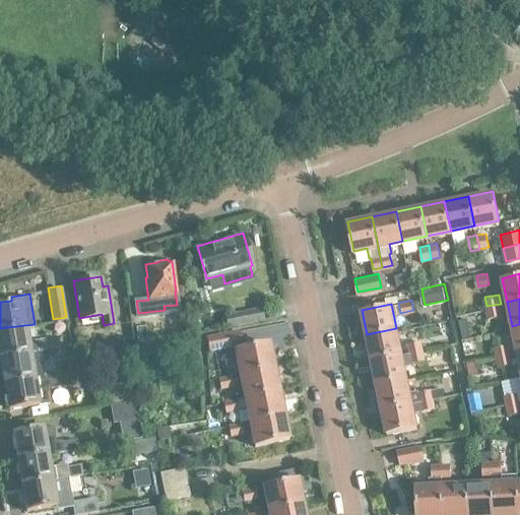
[(489,316),(502,313),(501,304),(486,306),(489,316)]
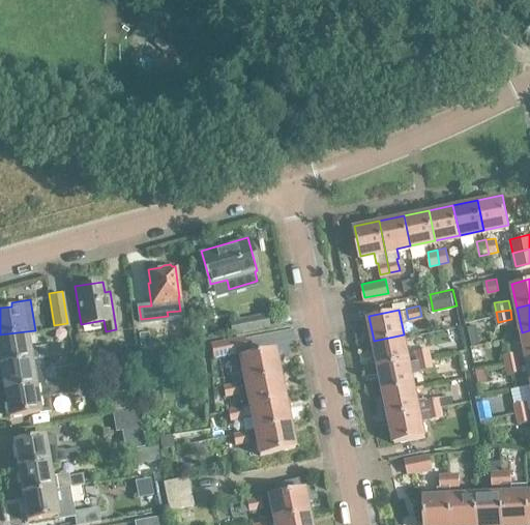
[(268,323),(266,312),(229,319),(232,331),(268,323)]
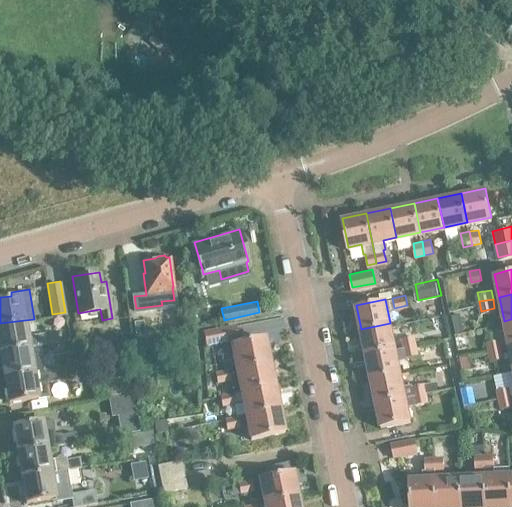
[(143,318),(133,320),(135,334),(144,333),(143,318)]
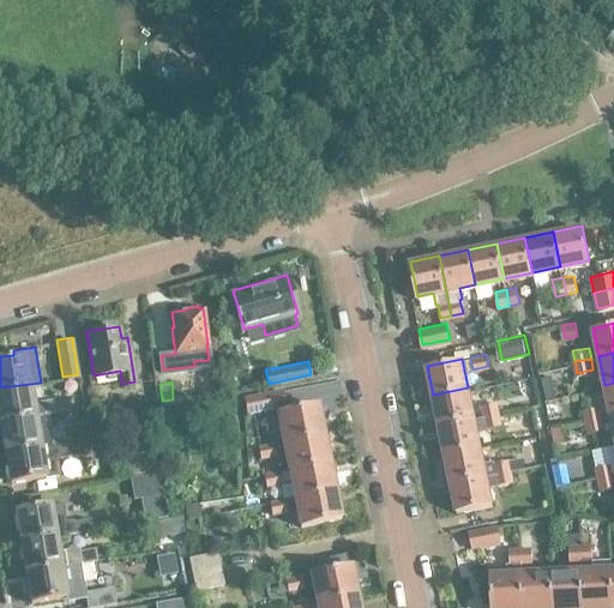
[(48,411),(71,407),(70,396),(54,399),(53,397),(32,401),(30,384),(0,387),(0,419),(40,413),(47,411),(48,411)]
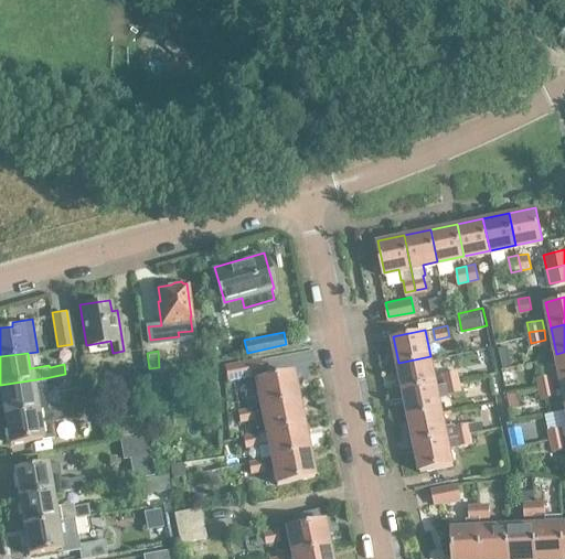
[(258,356),(224,363),(227,378),(262,371),(258,356)]
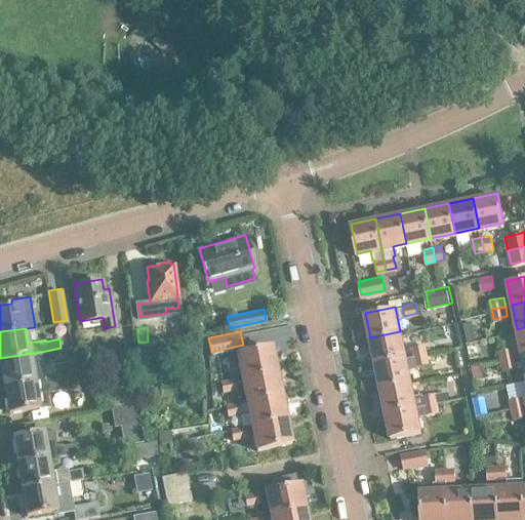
[(375,362),(405,356),(400,331),(370,337),(375,362)]
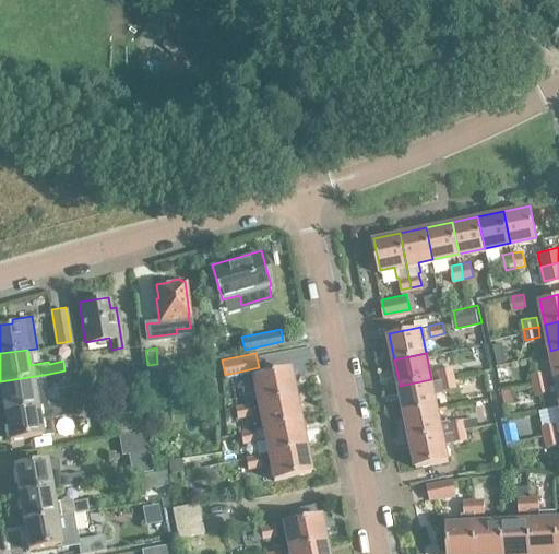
[(453,364),(439,367),(440,377),(455,374),(453,364)]
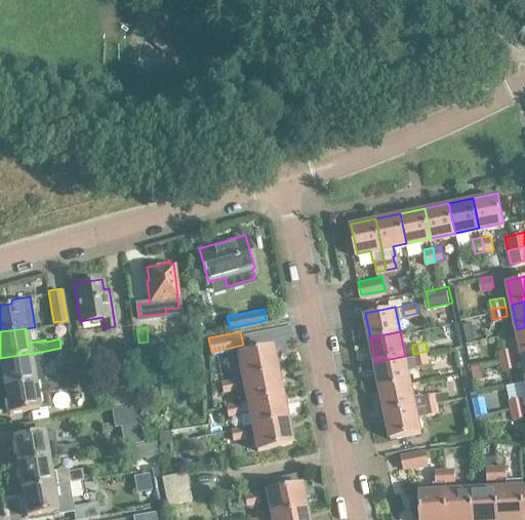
[(241,375),(276,368),(272,344),(236,351),(241,375)]
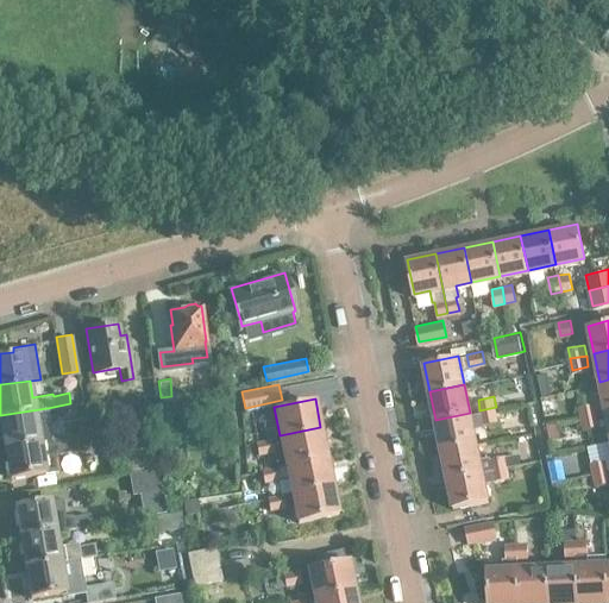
[(596,402),(579,404),(582,415),(598,413),(596,402)]
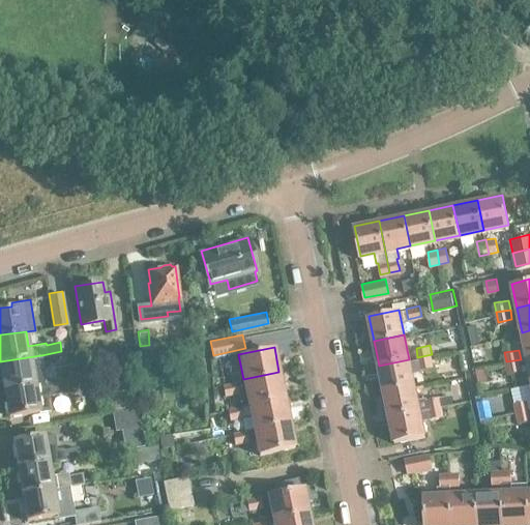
[(417,357),(419,367),(434,363),(432,354),(417,357)]
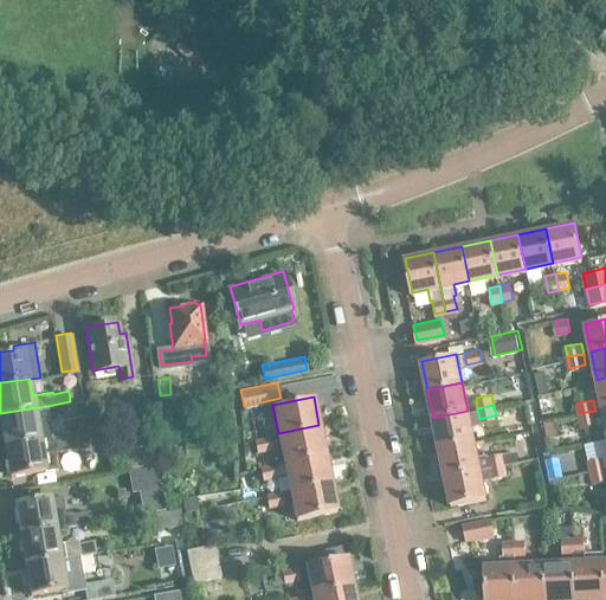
[(39,407),(0,413),(0,419),(5,444),(51,436),(46,406),(39,407)]
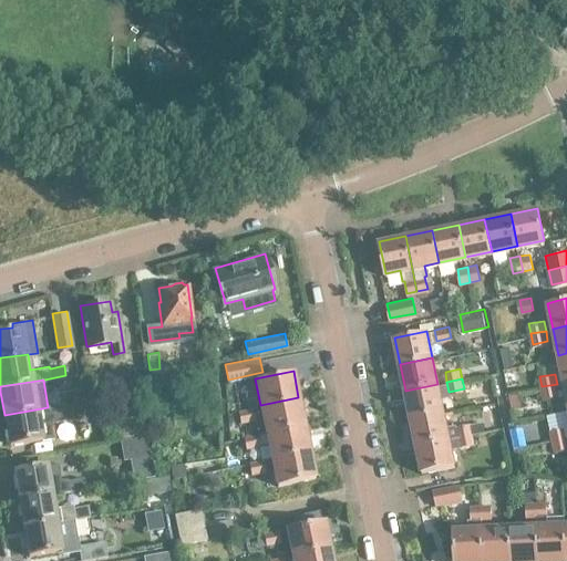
[(437,384),(405,391),(411,417),(443,411),(441,397),(450,396),(449,392),(446,382),(437,384)]
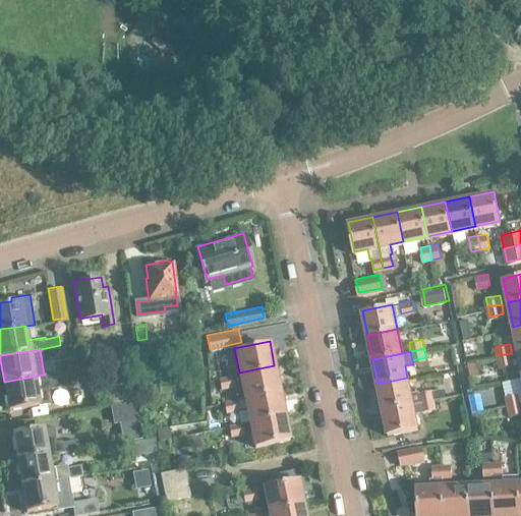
[(500,364),(513,362),(512,353),(498,355),(500,364)]
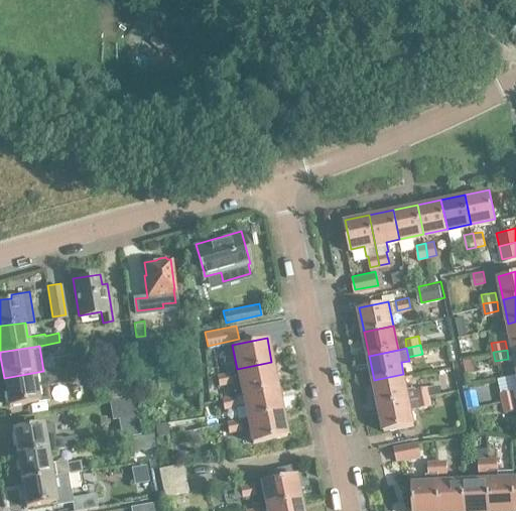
[(79,362),(77,351),(68,353),(70,364),(79,362)]
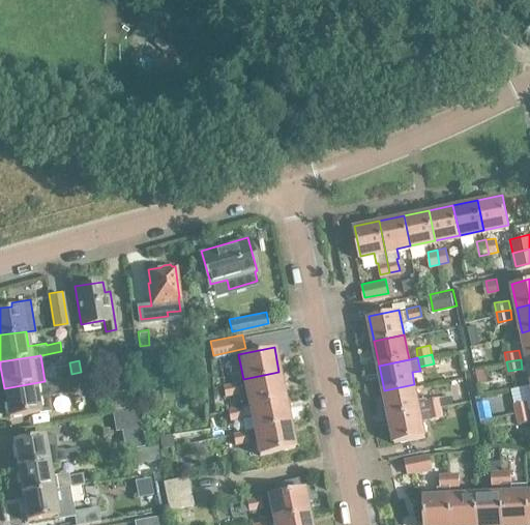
[(243,379),(248,404),(284,396),(278,372),(243,379)]
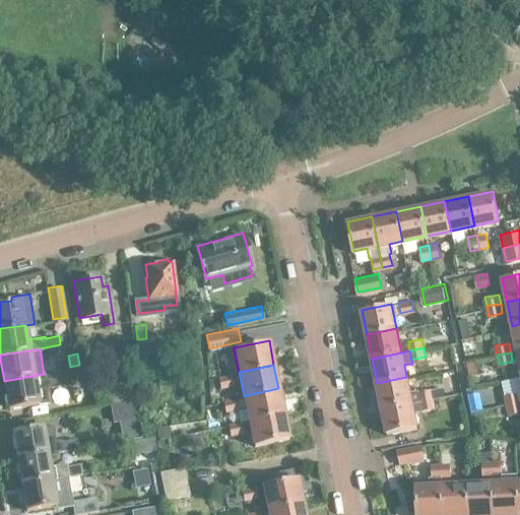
[(47,384),(51,383),(51,385),(66,382),(64,370),(45,374),(44,374),(4,381),(8,406),(50,399),(47,384)]
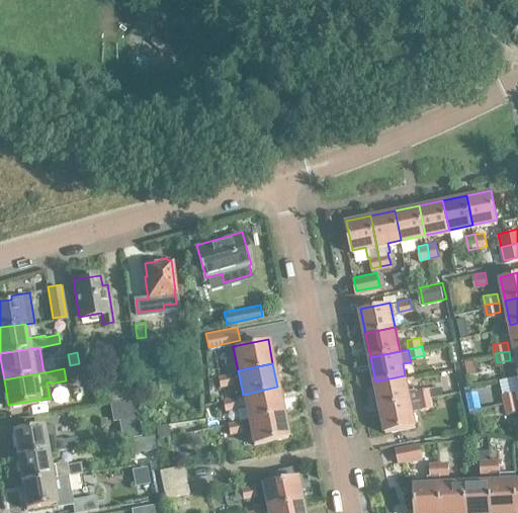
[(234,382),(232,371),(218,374),(220,386),(234,382)]
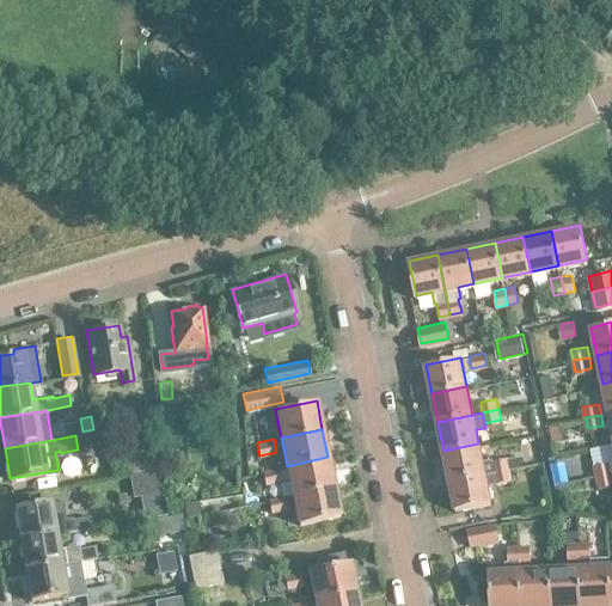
[(478,444),(444,451),(450,479),(484,472),(494,470),(493,459),(491,457),(482,459),(478,444)]
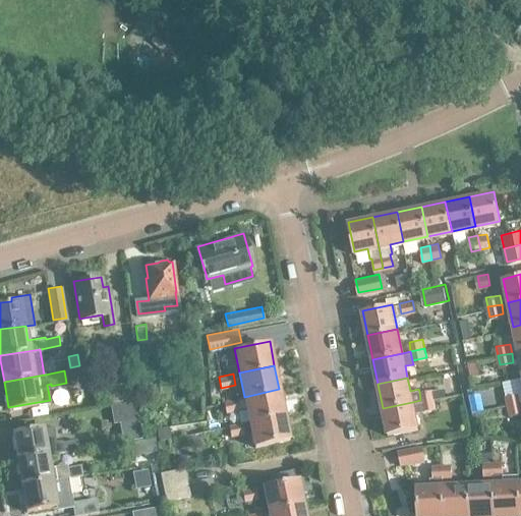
[(111,404),(137,399),(134,381),(107,385),(111,404)]
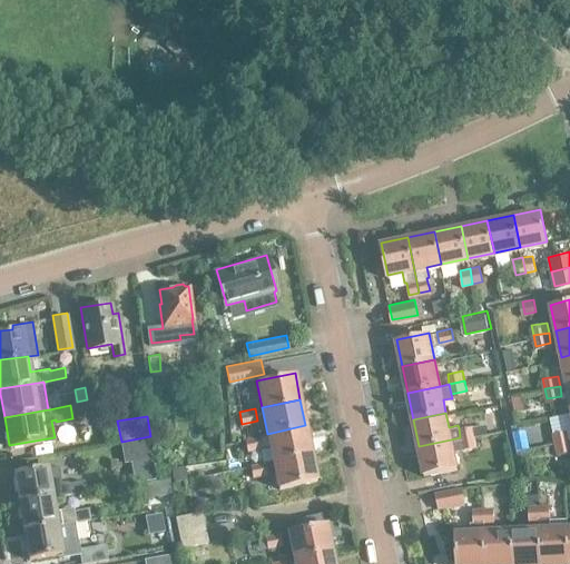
[(473,424),(459,427),(460,437),(475,434),(485,433),(484,422),(473,424)]
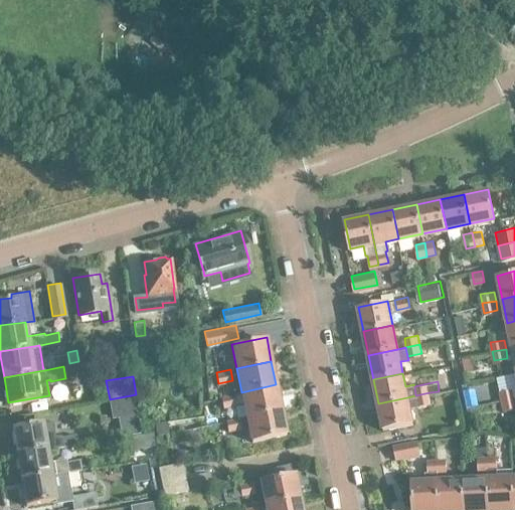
[(241,392),(246,415),(281,408),(276,384),(241,392)]
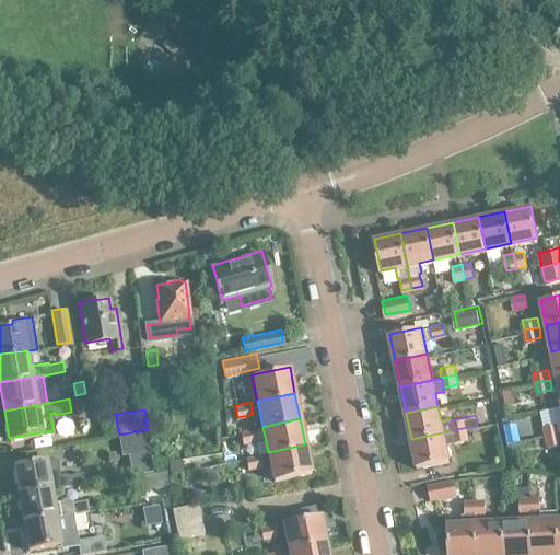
[(559,428),(559,423),(544,425),(546,435),(559,431),(559,428)]
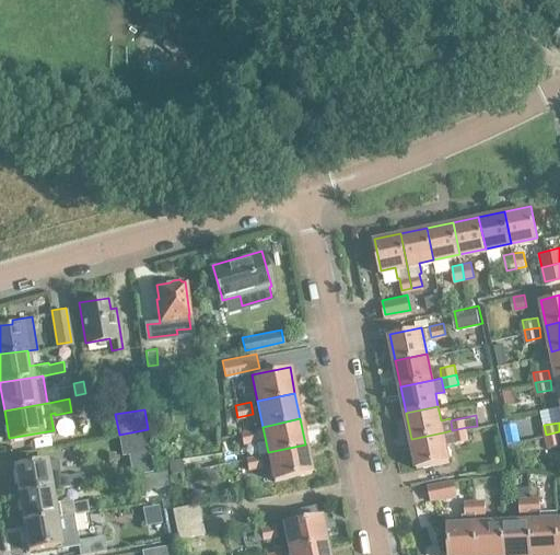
[(452,430),(454,440),(469,437),(467,427),(452,430)]
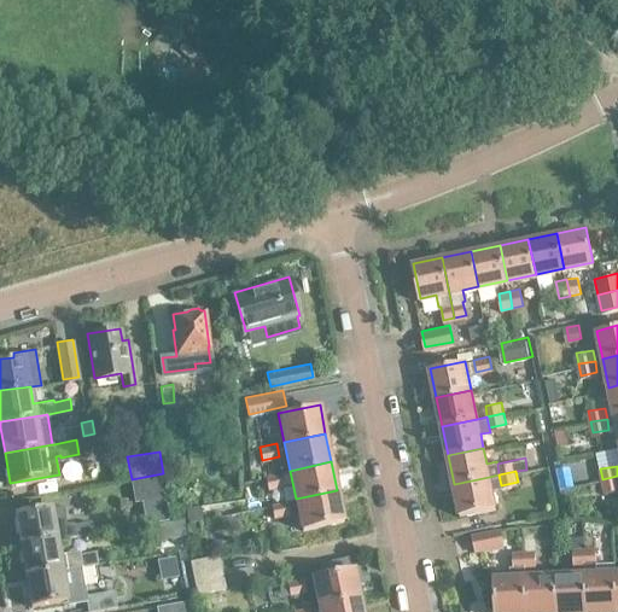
[(285,485),(281,472),(266,476),(268,489),(285,485)]
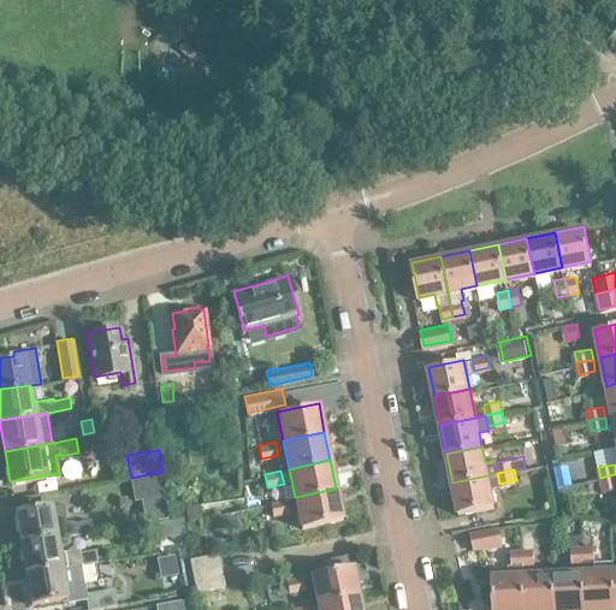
[(163,472),(131,478),(135,499),(166,495),(163,472)]
